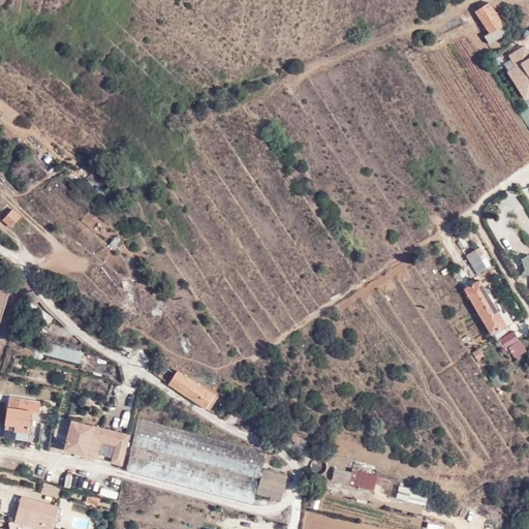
[(489,3),(475,11),(489,33),(485,35),(490,43),(507,32),(489,3)]
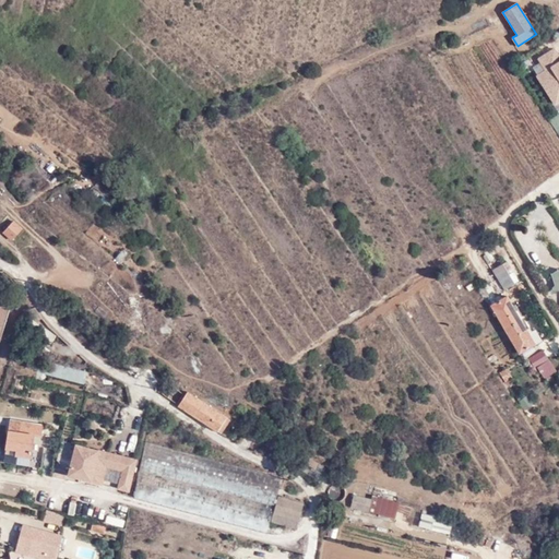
[(558,54),(555,47),(537,58),(539,62),(532,67),(537,74),(535,76),(555,107),(558,103),(558,54)]
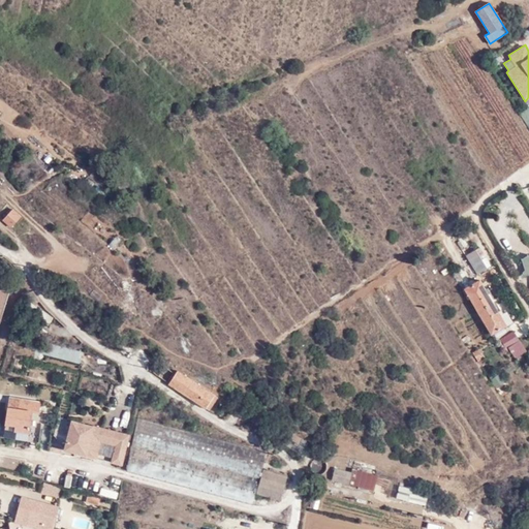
[(528,107),(520,114),(528,127),(528,126),(528,107)]
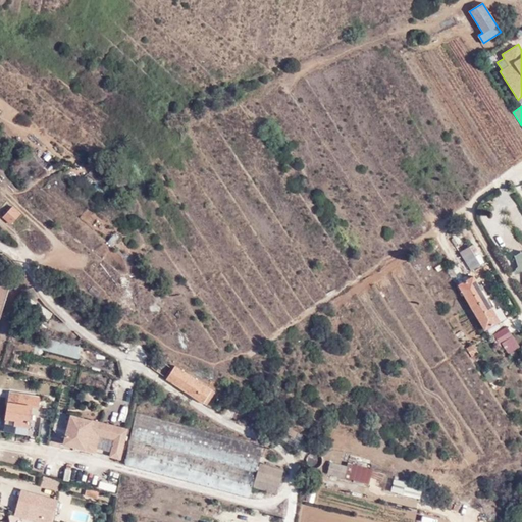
[(20,213),(12,206),(2,217),(10,225),(20,213)]
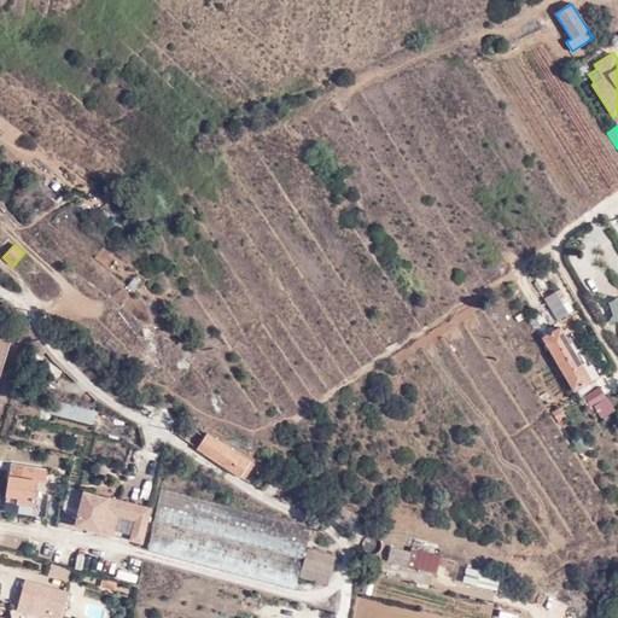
[(569,314),(555,292),(544,298),(557,321),(569,314)]
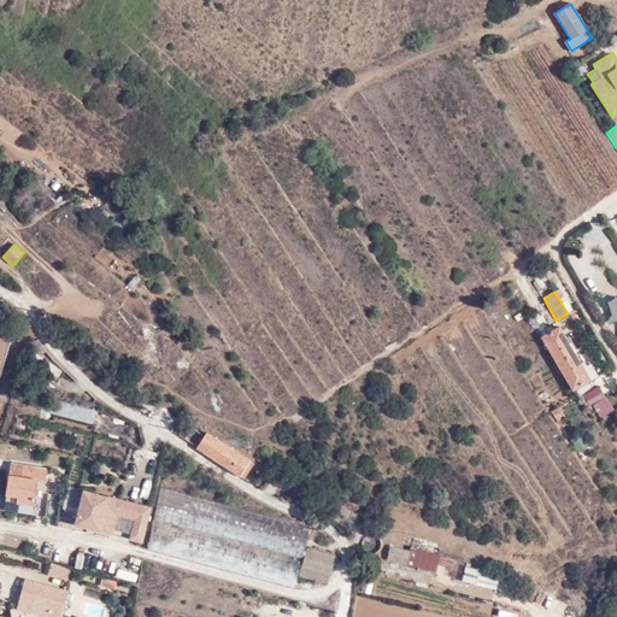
[(533,316),(528,319),(536,334),(542,330),(533,316)]
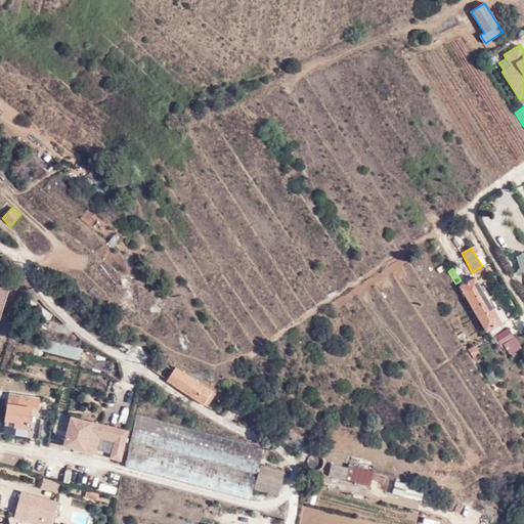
[(464,292),(474,309),(489,300),(475,277),(461,286),(462,288),(459,289),(461,293),(464,292)]
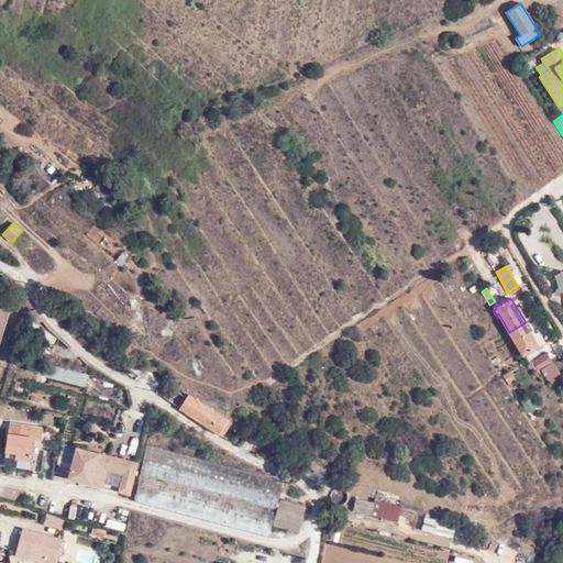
[(526,322),(509,332),(523,355),(539,345),(533,334),(526,322)]
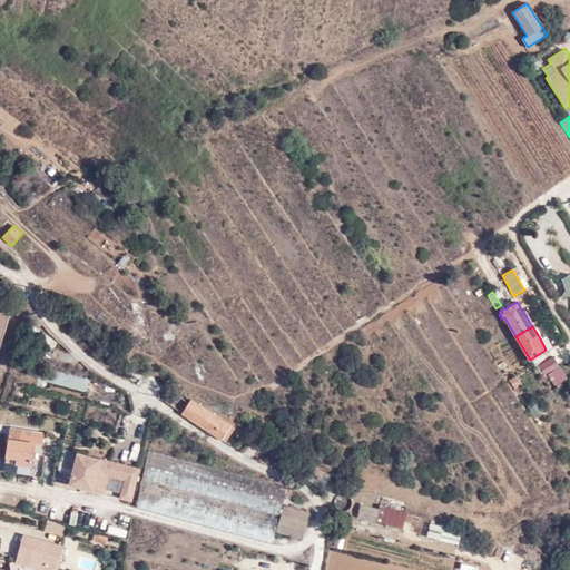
[(540,338),(546,350),(551,346),(546,336),(540,338)]
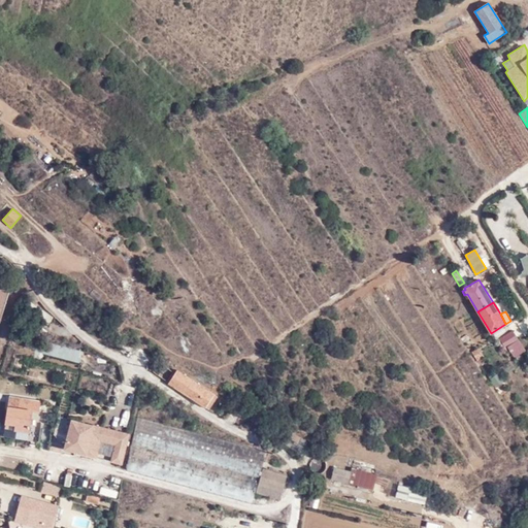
[(509,344),(518,339),(513,330),(499,338),(504,348),(509,344)]
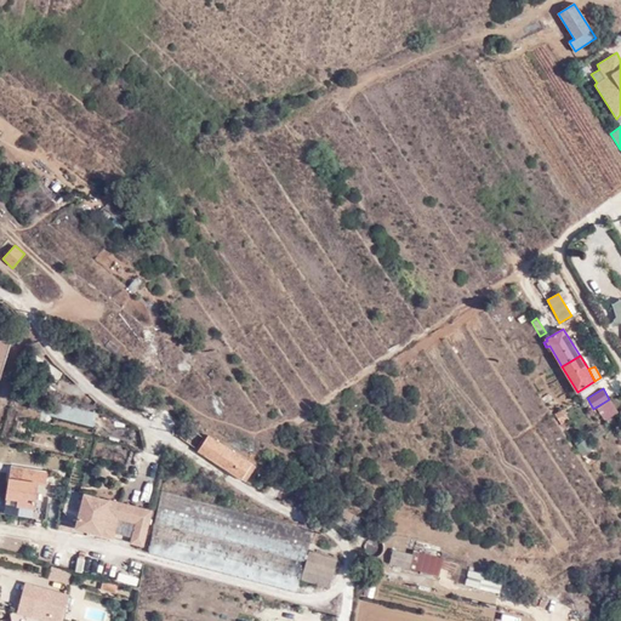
[(620,421),(620,420),(609,399),(599,405),(613,427),(620,421)]
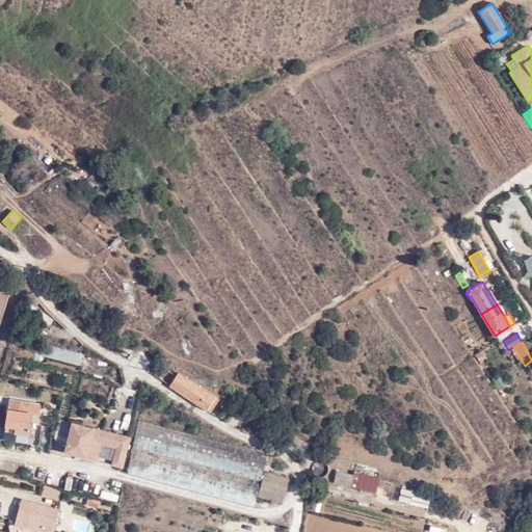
[(52,358),(80,366),(83,354),(55,347),(52,358)]
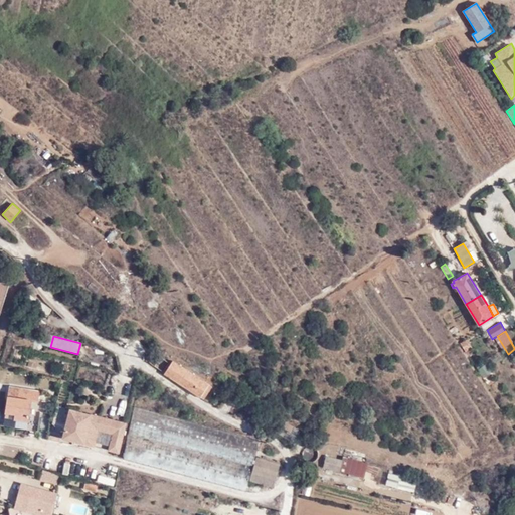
[(200,397),(208,384),(172,361),(164,373),(200,397)]
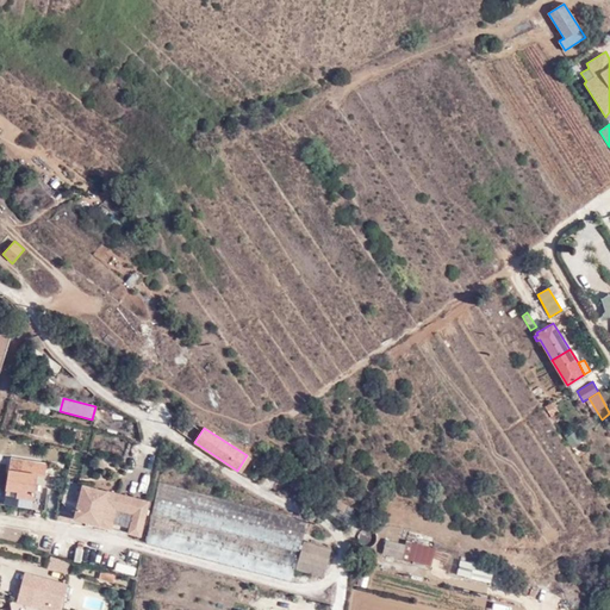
[(145,446),(134,443),(131,454),(143,456),(145,446)]
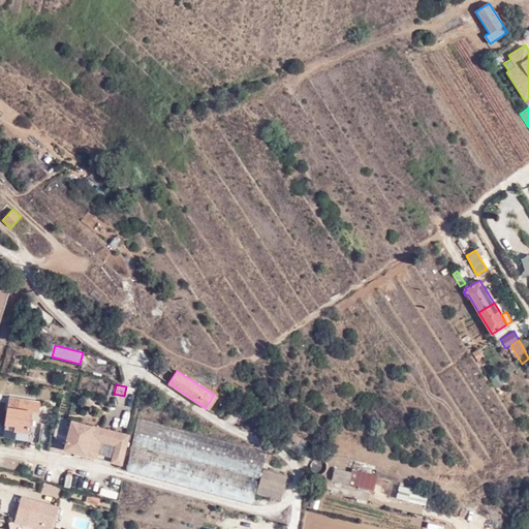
[(217,397),(214,395),(206,408),(209,409),(217,397)]
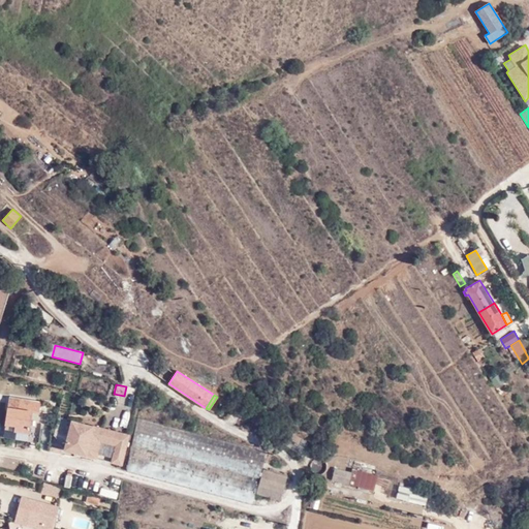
[(32,411),(38,412),(40,402),(10,398),(5,429),(17,431),(29,433),(31,421),(32,411)]
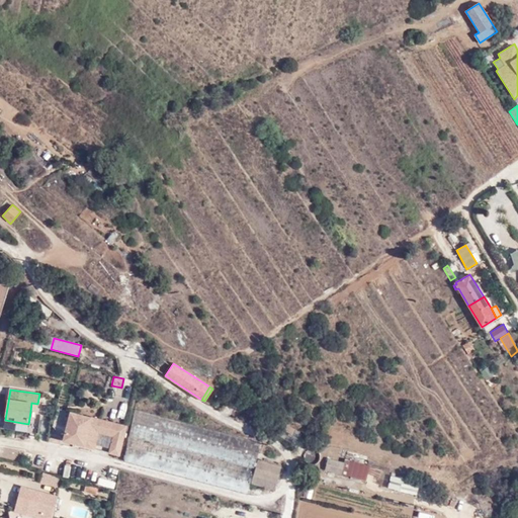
[(53,426),(63,440),(119,454),(126,426),(58,408),(53,426)]
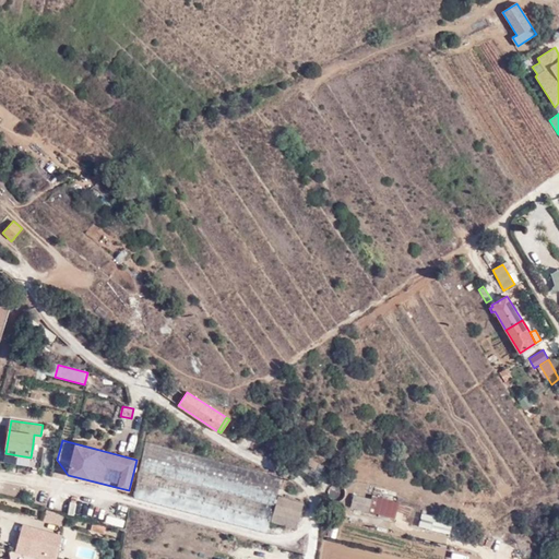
[(134,498),(268,532),(282,478),(145,442),(134,498)]
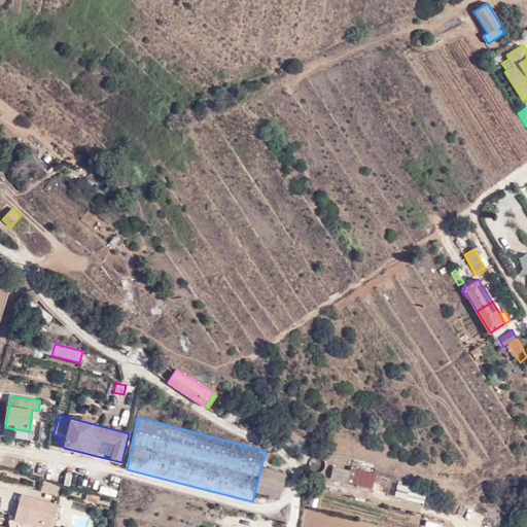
[(270,431),(254,418),(249,424),(265,437),(270,431)]
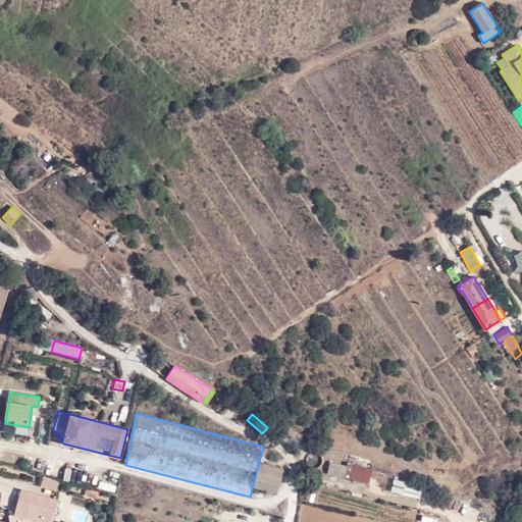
[(16,425),(5,423),(4,431),(15,433),(16,425)]
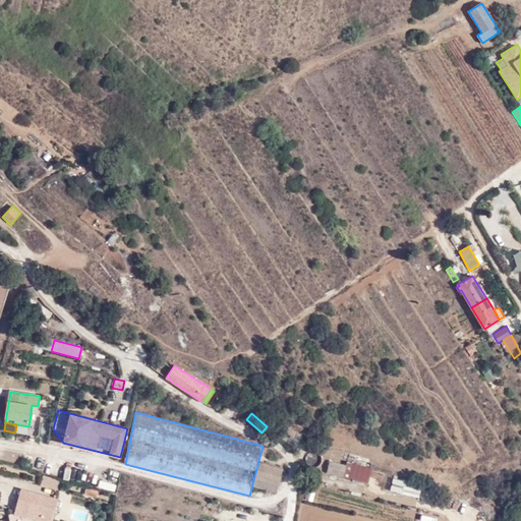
[(296,431),(287,426),(284,431),(293,437),(296,431)]
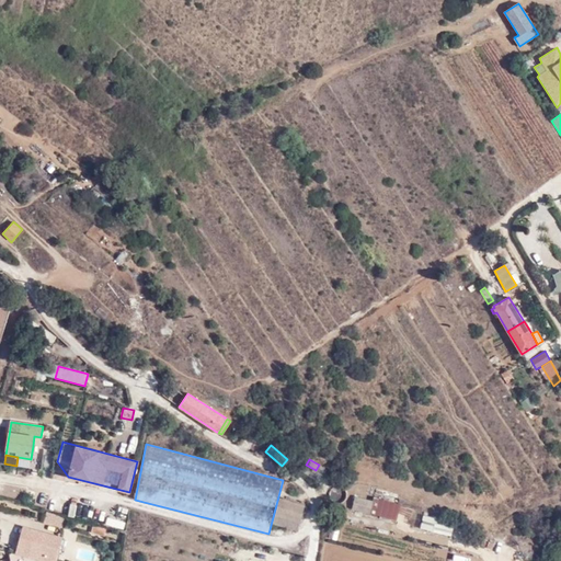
[(396,519),(398,513),(400,503),(374,496),(373,502),(356,496),(353,510),(396,519)]
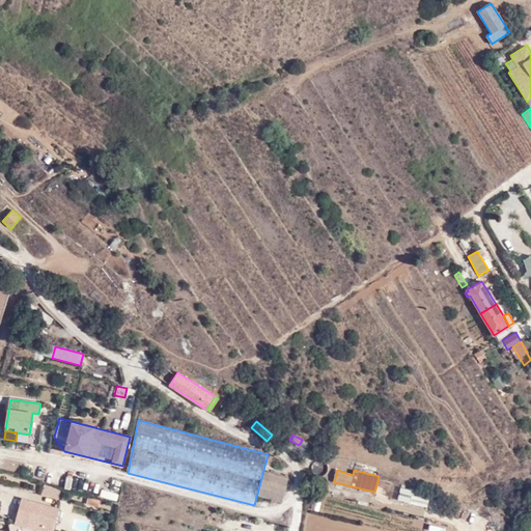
[(288,478),(264,471),(258,495),(282,502),(288,478)]
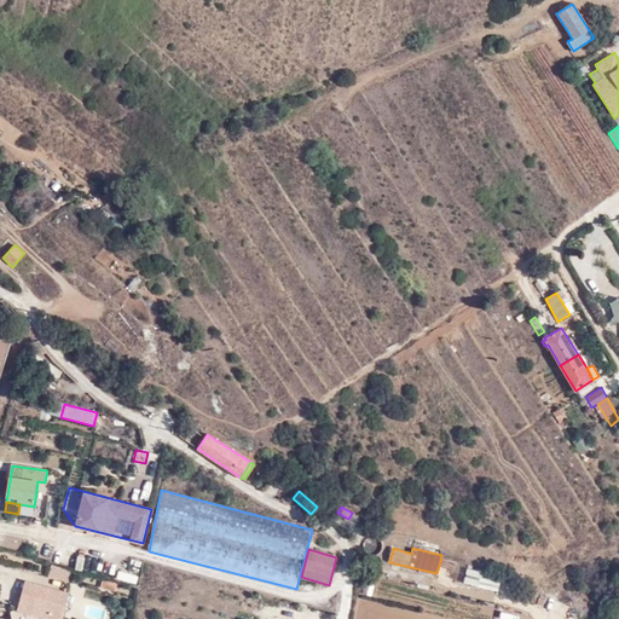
[(441,555),(439,566),(453,570),(456,560),(441,555)]
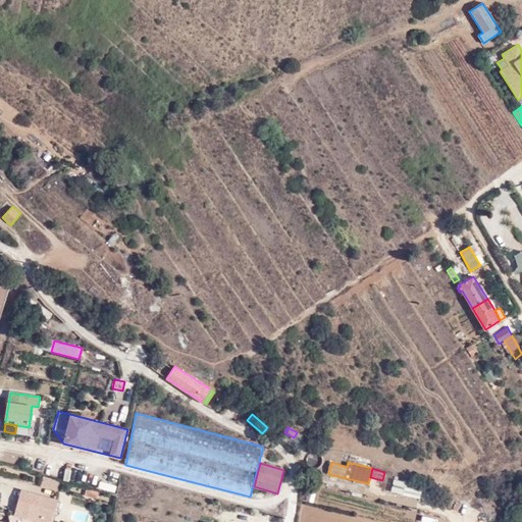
[(57,490),(60,480),(44,475),(41,486),(57,490)]
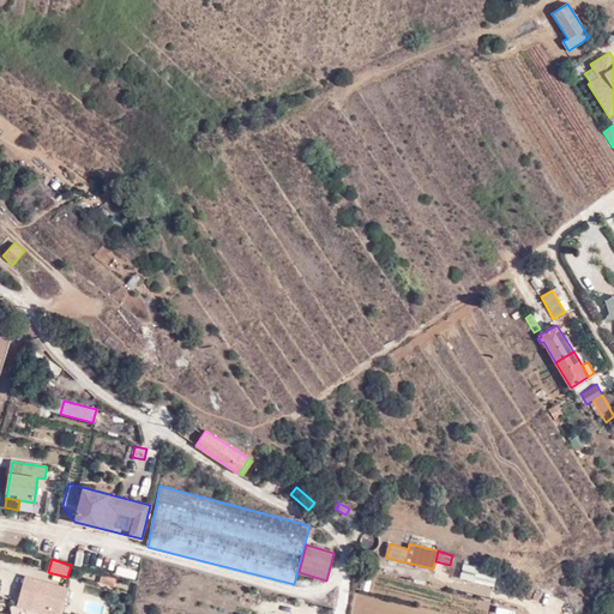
[(492,585),(494,575),(495,571),(476,566),(462,563),(459,576),(492,585)]
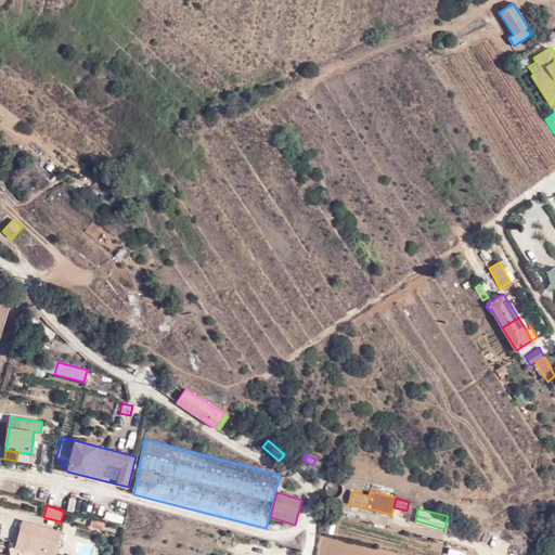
[(52,554),(60,531),(23,521),(15,547),(42,554),(52,554)]
